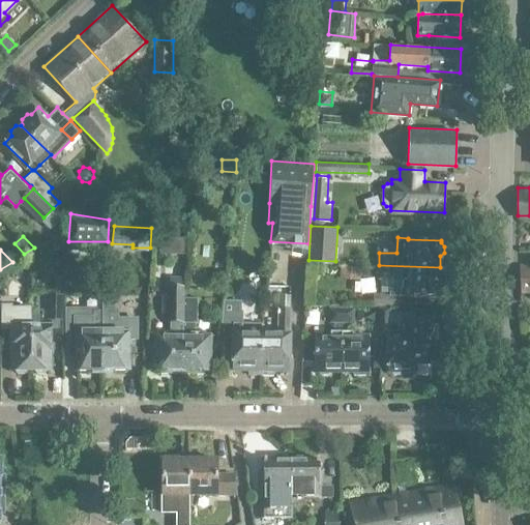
[(38,264),(39,251),(31,251),(31,264),(38,264)]
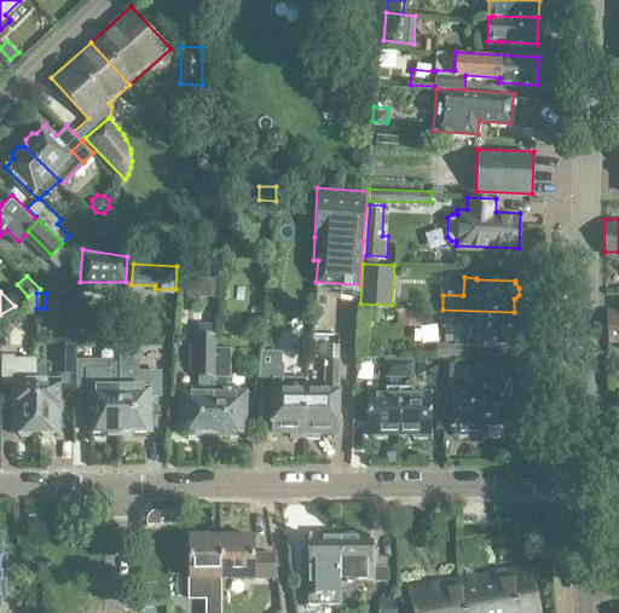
[(214,323),(215,306),(202,305),(202,323),(214,323)]
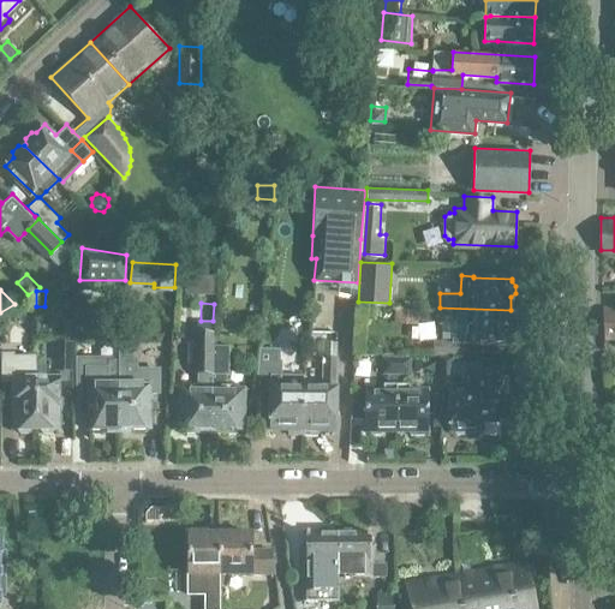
[(614,304),(604,305),(604,338),(614,336),(614,304)]
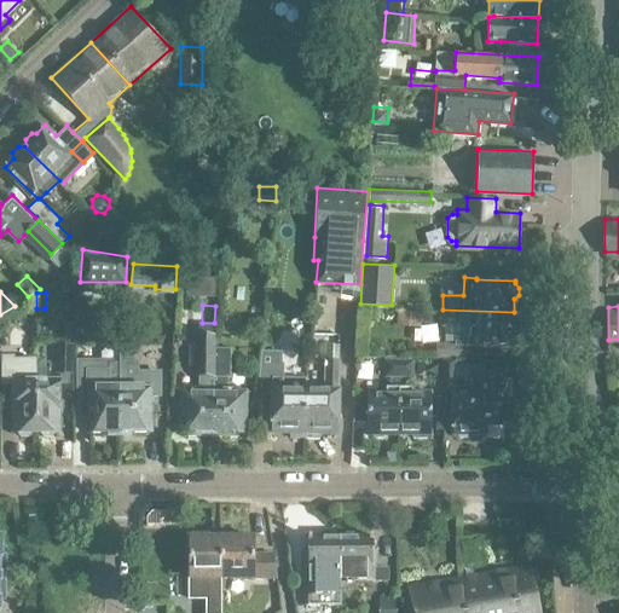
[(422,310),(397,308),(397,323),(421,324),(422,310)]
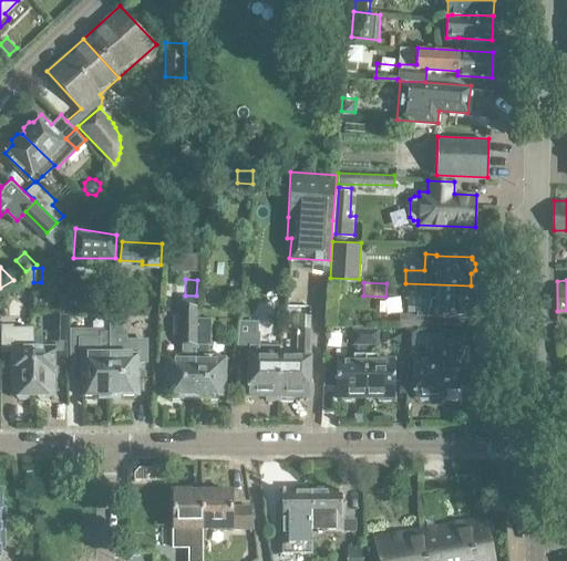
[(405,283),(404,297),(422,297),(422,290),(430,290),(429,295),(434,295),(434,314),(470,315),(470,312),(474,309),(474,301),(471,297),(471,286),(405,283)]
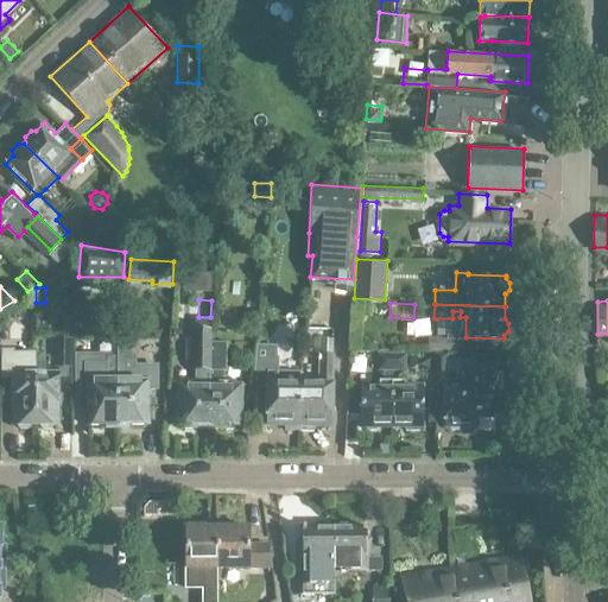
[(195,367),(210,367),(211,338),(211,325),(190,325),(191,335),(192,335),(192,356),(190,356),(190,367),(195,367)]
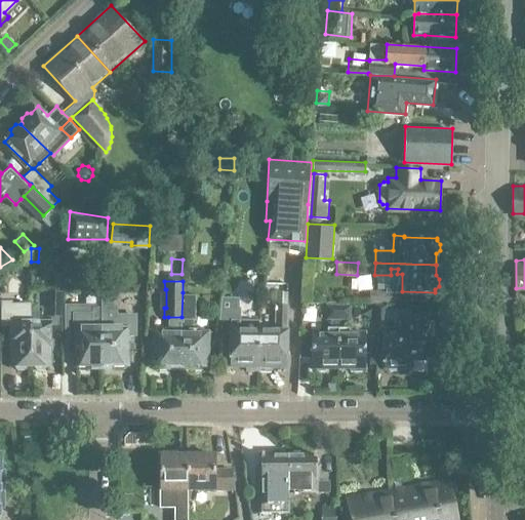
[(369,303),(374,303),(387,303),(396,303),(397,288),(369,288),(369,303)]
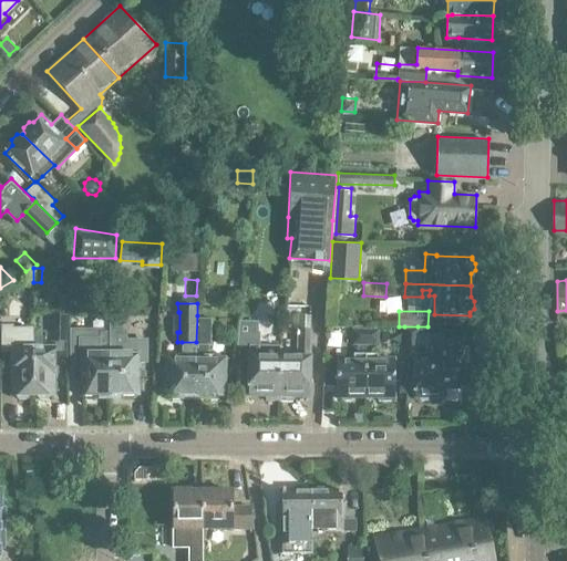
[(66,312),(52,312),(51,339),(66,339),(66,312)]
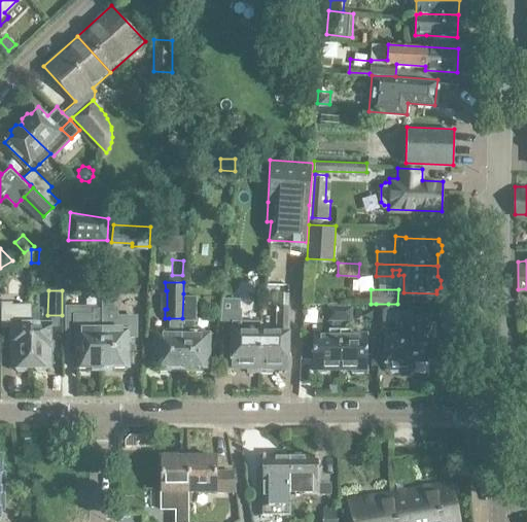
[(259,331),(258,371),(272,371),(272,367),(287,367),(288,291),(277,290),(277,304),(277,331),(261,331),(259,331)]
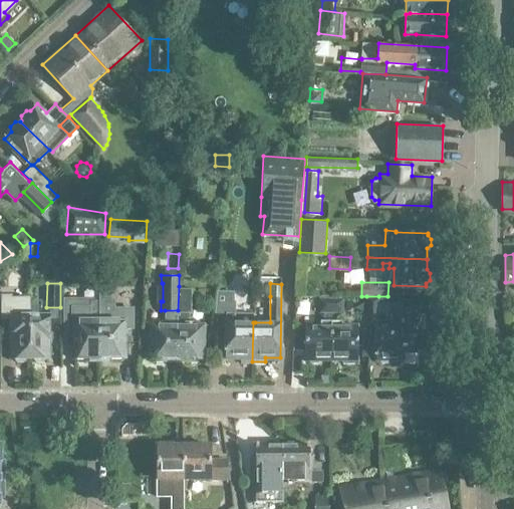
[(111,286),(94,286),(94,295),(94,299),(98,299),(104,299),(103,311),(98,311),(98,356),(124,356),(125,329),(135,329),(135,307),(115,307),(115,299),(111,299),(111,286)]
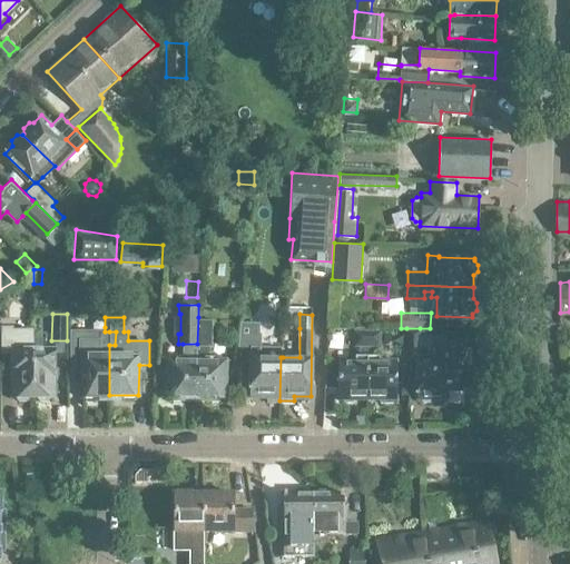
[(197,344),(196,395),(206,395),(206,398),(219,399),(222,396),(225,396),(225,357),(209,357),(209,345),(212,345),(213,318),(198,317),(197,344)]
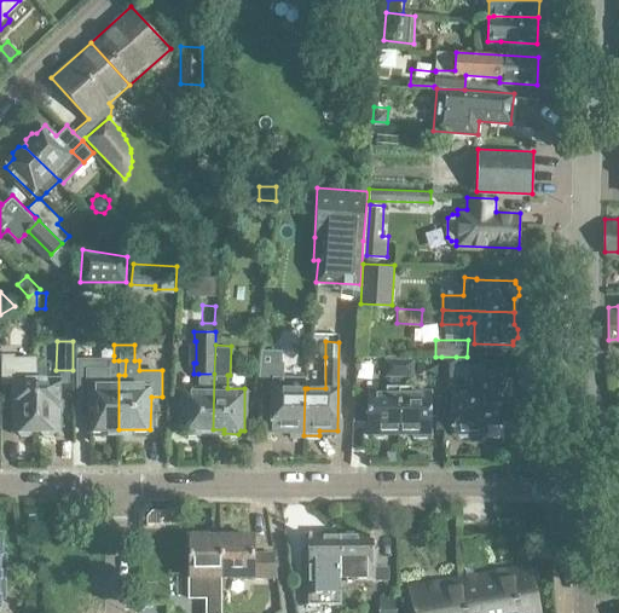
[(259,375),(271,375),(271,429),(295,429),(295,434),(304,435),(305,388),(307,388),(307,375),(284,375),(284,359),(282,359),(282,347),(261,347),(259,375)]
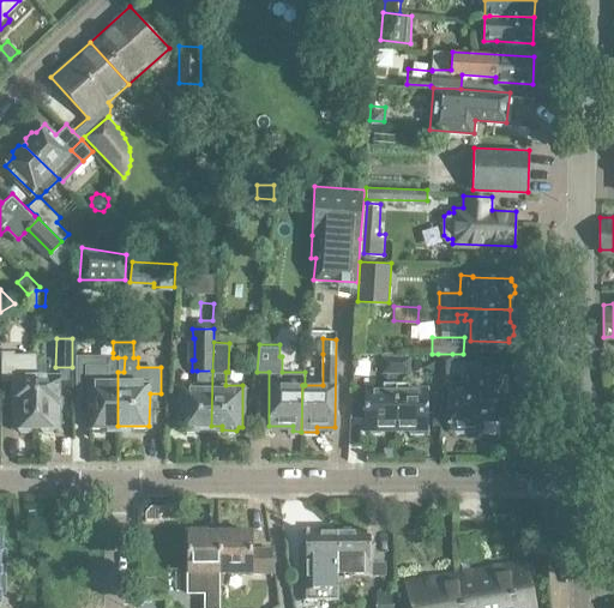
[(76,353),(76,397),(86,397),(86,426),(118,426),(118,372),(118,357),(113,357),(113,353),(76,353)]
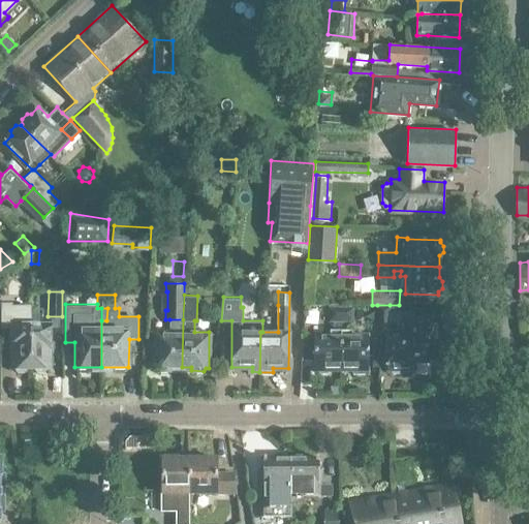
[(329,320),(341,320),(341,305),(329,305),(329,320)]
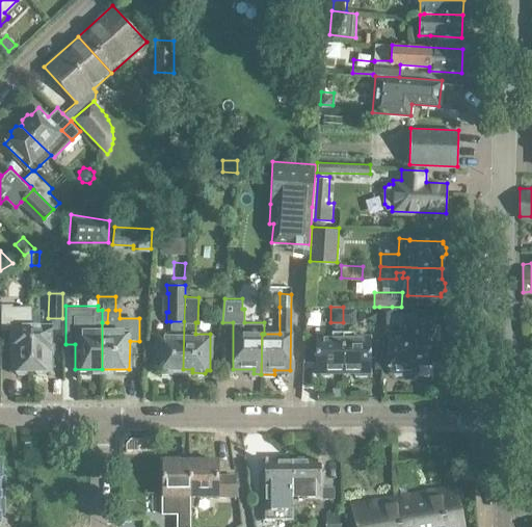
[(355,307),(343,307),(343,322),(355,321),(355,307)]
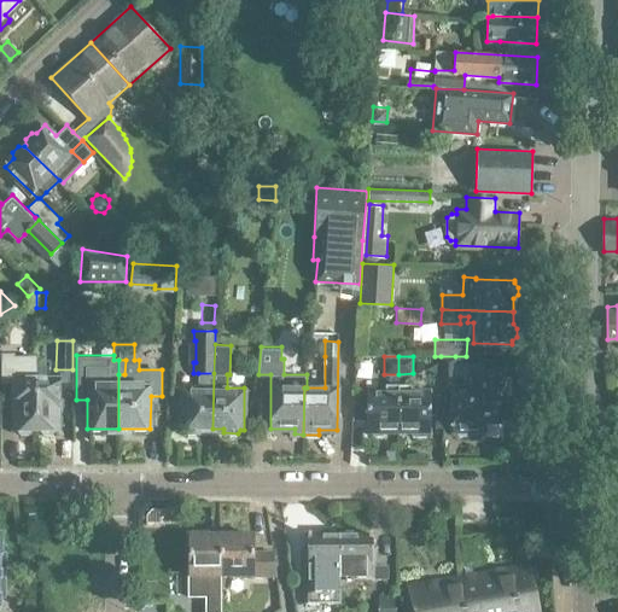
[(441,356),(441,373),(455,373),(455,356),(441,356)]
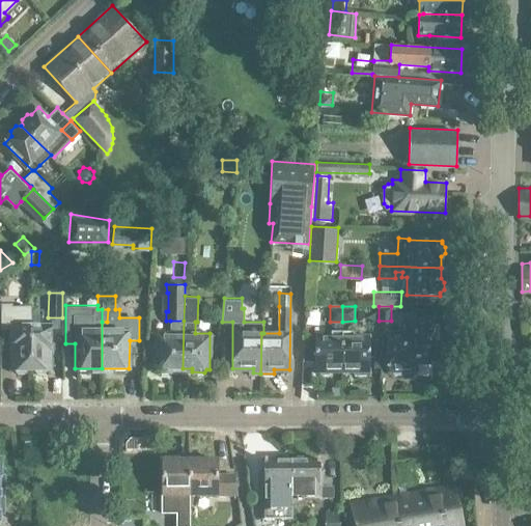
[(10,368),(15,368),(17,371),(26,371),(28,368),(31,368),(31,309),(21,309),(21,323),(10,323),(10,368)]
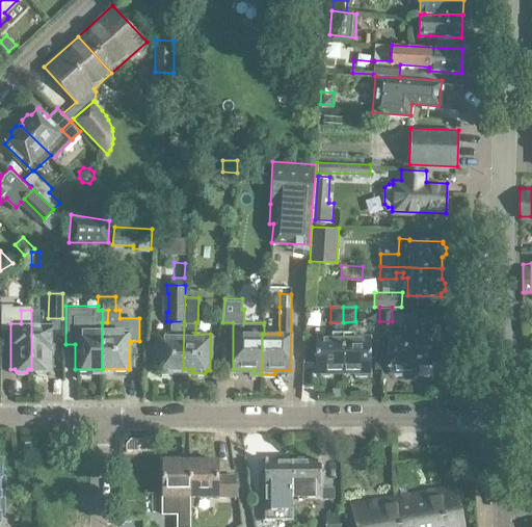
[(31,369),(35,369),(36,372),(46,372),(48,369),(51,369),(51,323),(41,323),(41,310),(31,310),(31,369)]
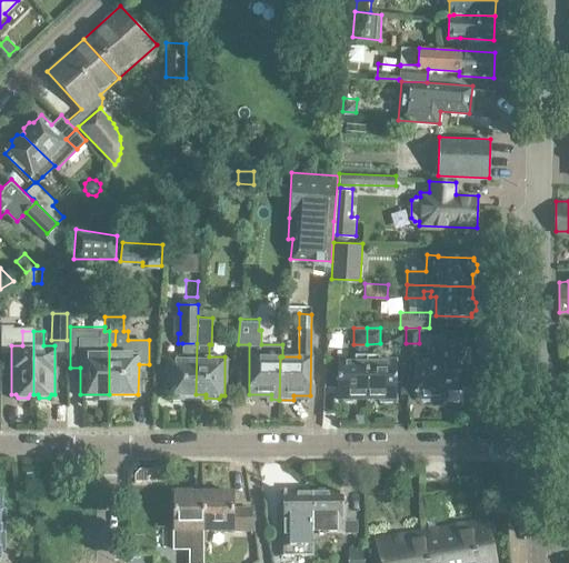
[(431,340),(431,367),(431,369),(465,368),(465,370),(472,370),(471,340),(431,340)]
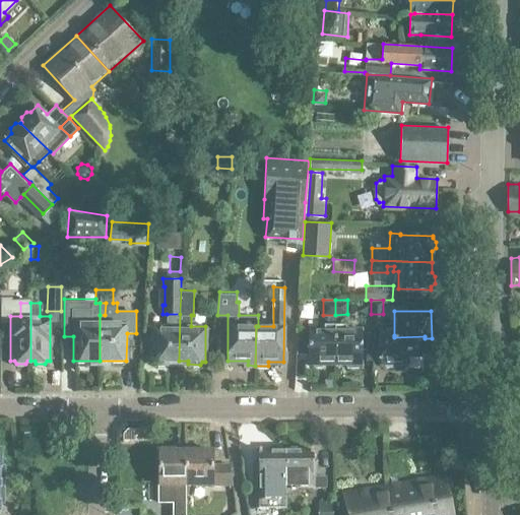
[(180,314),(167,314),(167,325),(151,325),(150,361),(155,361),(157,364),(170,364),(170,361),(179,361),(180,314)]
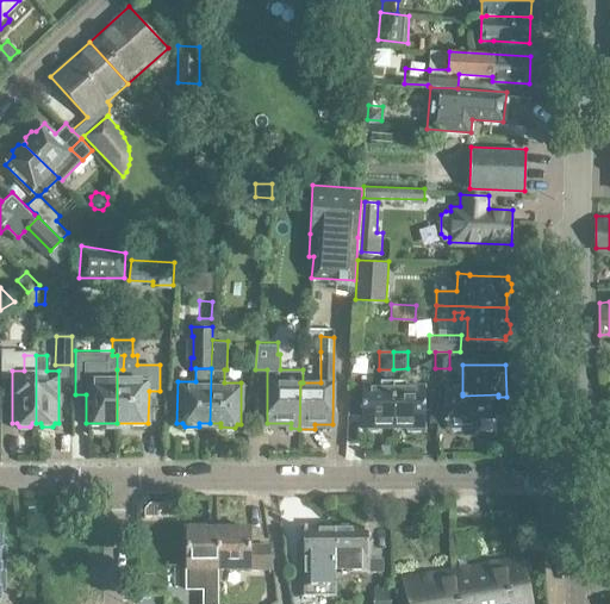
[(435,368),(435,377),(437,377),(437,383),(449,383),(449,368),(435,368)]
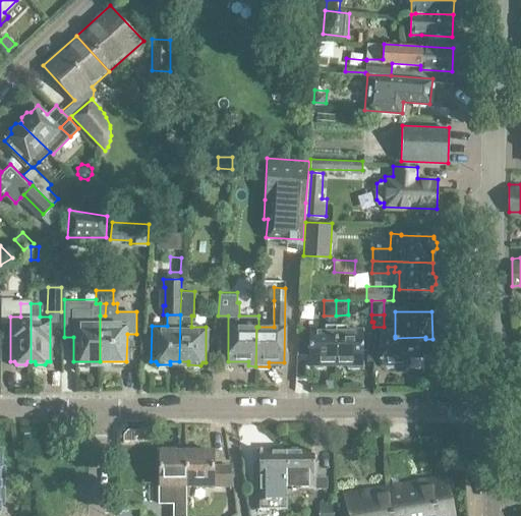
[(336,316),(324,316),(324,324),(325,324),(325,329),(310,329),(309,363),(312,363),(315,366),(323,366),(326,363),(336,363),(336,324),(336,316)]
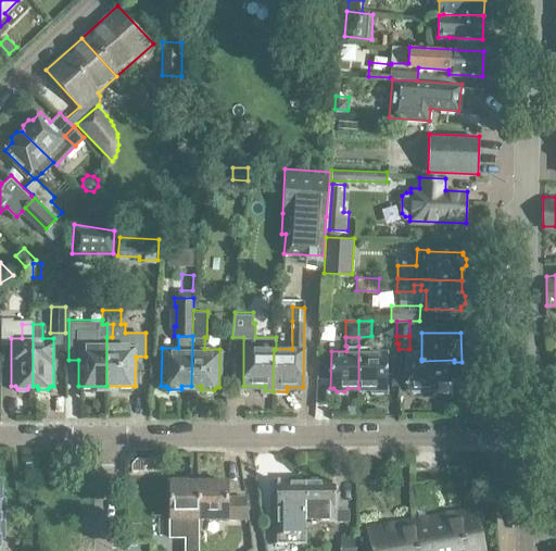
[(370,345),(358,346),(358,388),(370,388),(370,391),(384,391),(384,388),(387,388),(387,351),(370,351),(370,345)]
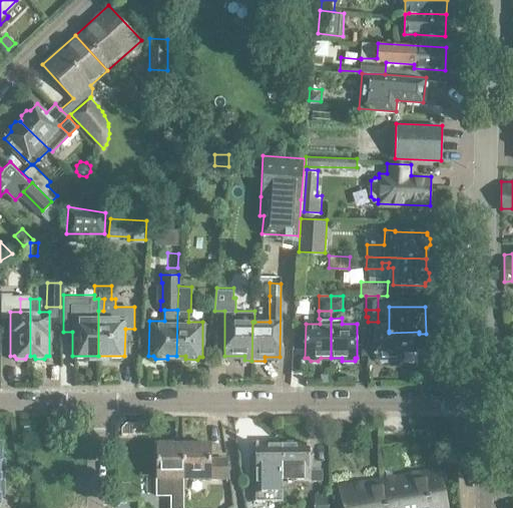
[(375,359),(379,359),(381,360),(388,360),(390,358),(403,358),(403,351),(419,351),(419,334),(419,332),(389,333),(389,331),(375,331),(375,359)]
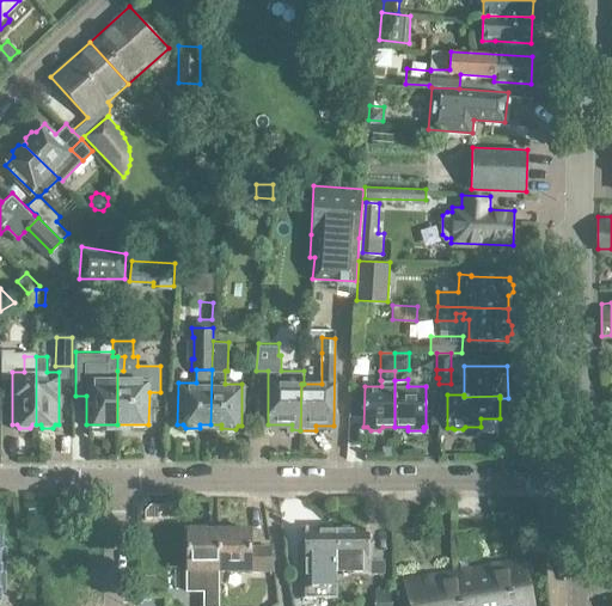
[(150,500),(145,506),(145,515),(160,515),(160,500),(150,500)]
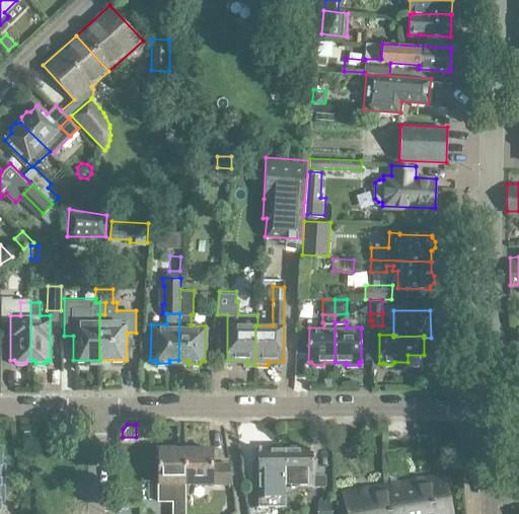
[(172,500),(171,513),(186,513),(186,482),(186,448),(187,448),(187,445),(175,445),(175,442),(160,443),(160,448),(159,448),(159,483),(157,483),(157,500),(172,500)]
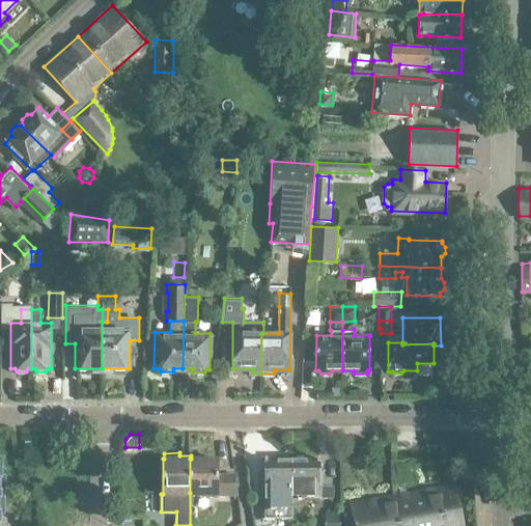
[(261,495),(292,495),(292,453),(278,453),(278,457),(264,458),(264,468),(262,468),(261,495)]
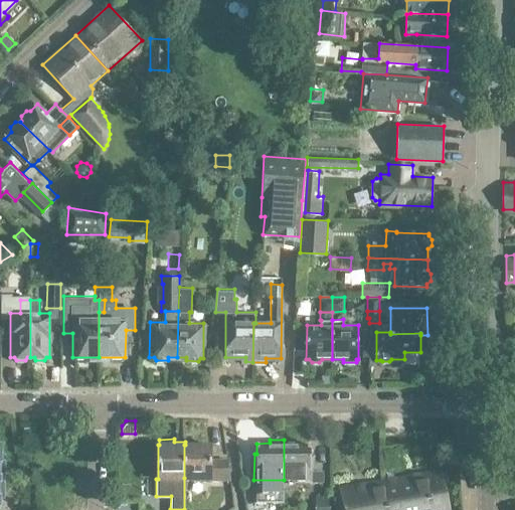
[(297,440),(284,440),(284,480),(313,480),(313,481),(324,481),(323,470),(313,470),(313,454),(310,454),(310,444),(297,444),(297,440)]
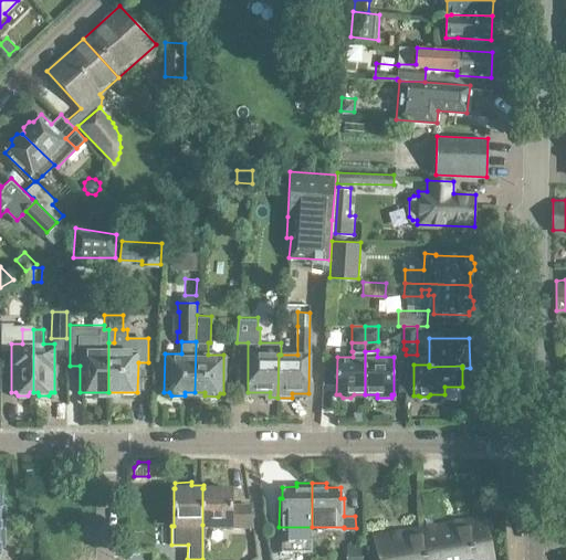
[(202,488),(202,525),(253,525),(250,503),(232,503),(232,487),(203,488),(202,488)]
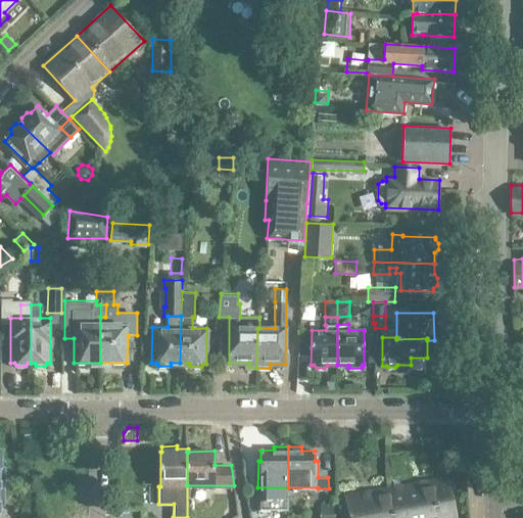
[(456,517),(446,475),(388,485),(395,517),(456,517)]
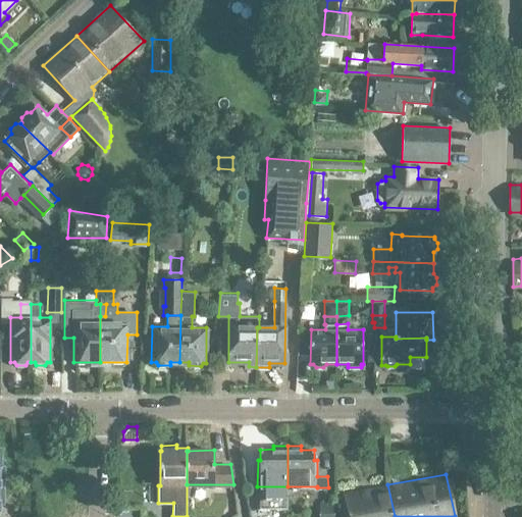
[(349,516),(395,516),(387,484),(344,493),(349,516)]
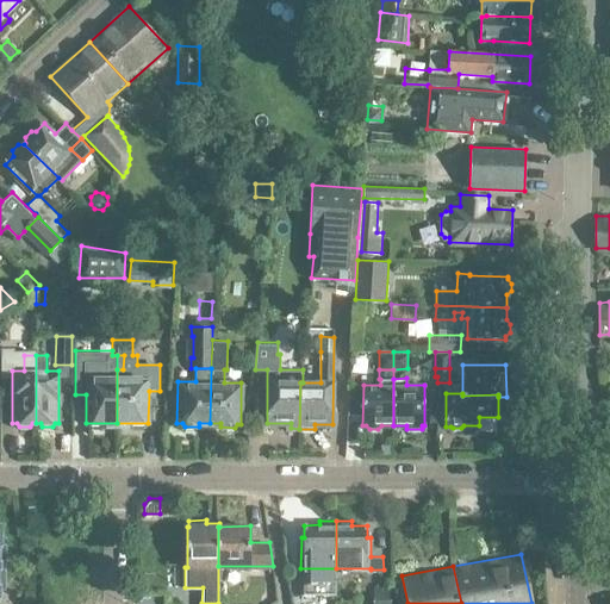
[(373,584),(373,603),(391,603),(391,583),(373,584)]
